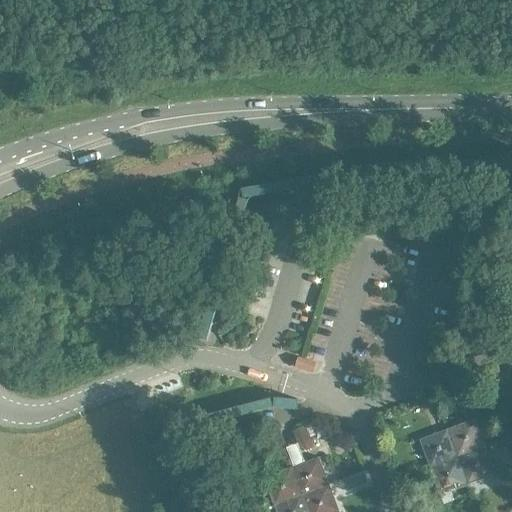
[(274,229),(296,230),(296,222),(275,221),(274,229)]
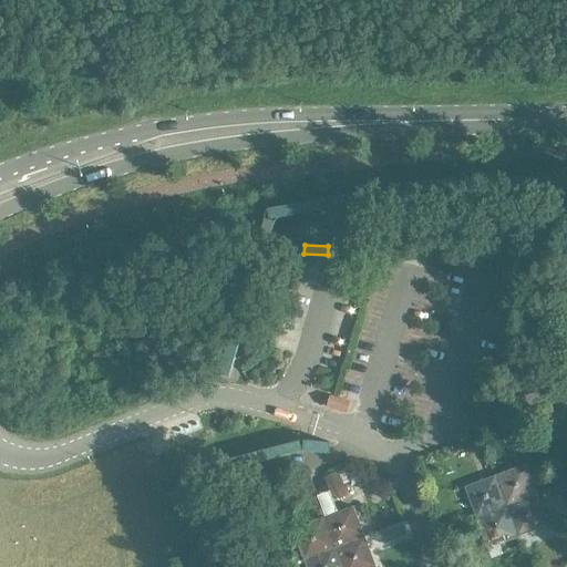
[(506,506),(537,495),(525,465),(494,476),(506,506)]
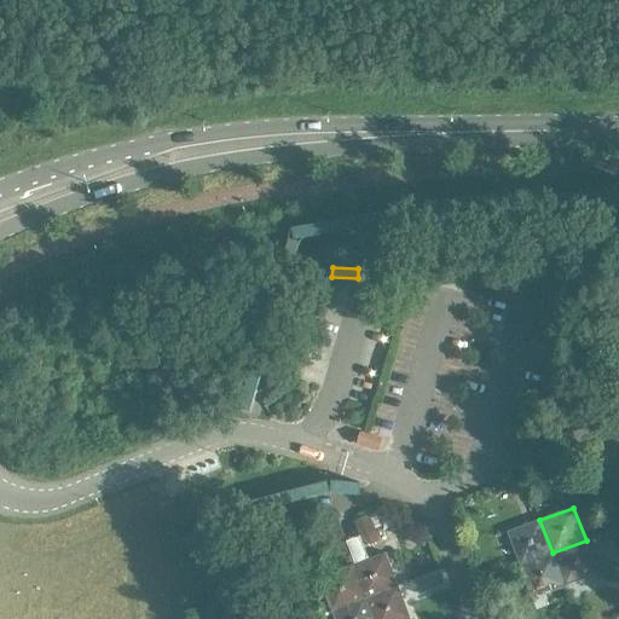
[(369,516),(354,522),(359,537),(375,531),(369,516)]
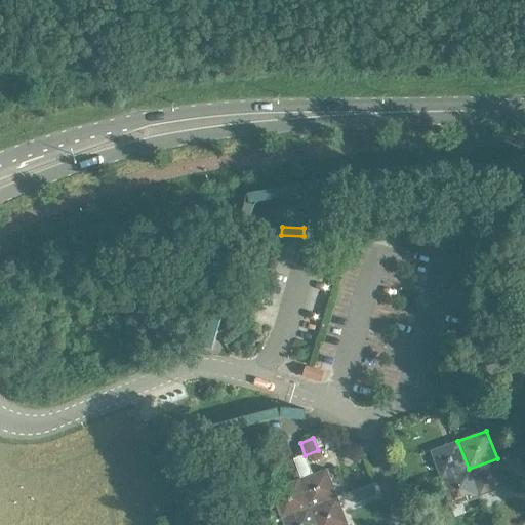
[(469,469),(457,441),(430,451),(440,480),(469,469)]
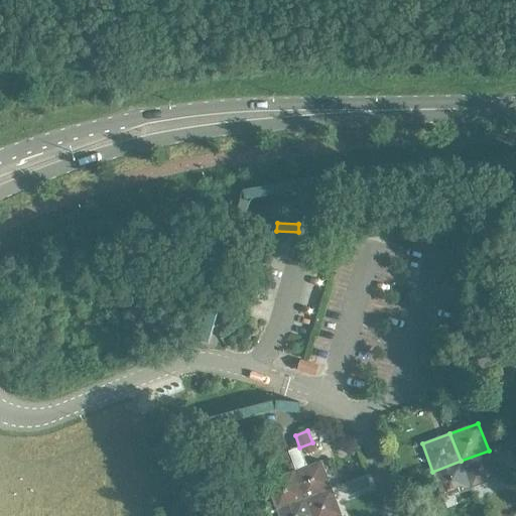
[(489,450),(461,461),(471,489),(499,479),(489,450)]
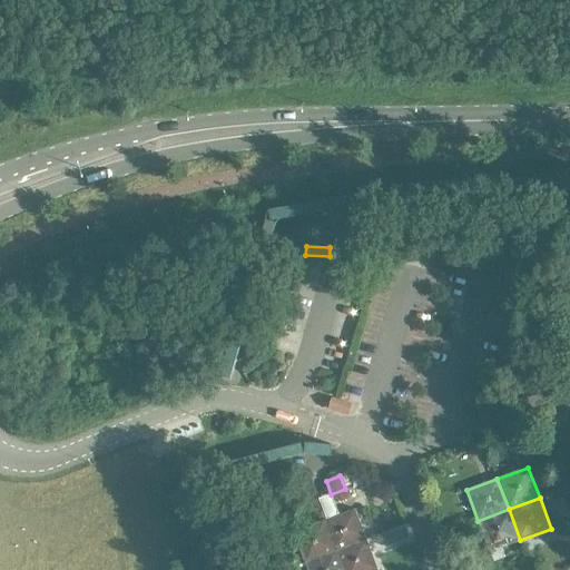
[(509,509),(478,521),(490,551),(520,540),(509,509)]
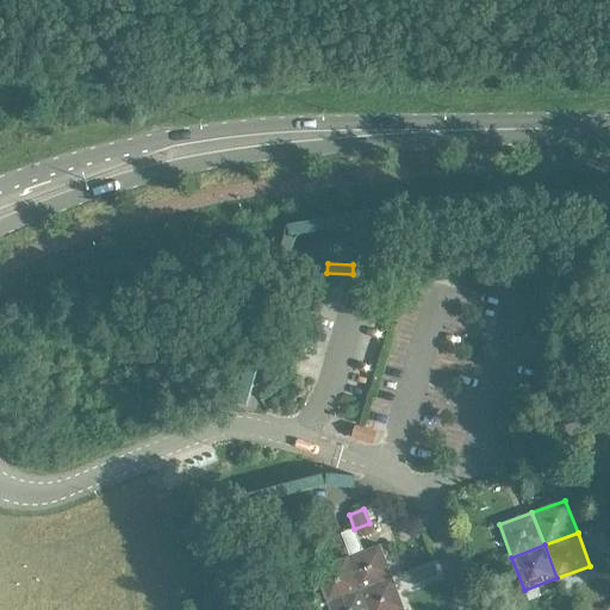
[(359,591),(392,578),(380,546),(346,559),(359,591)]
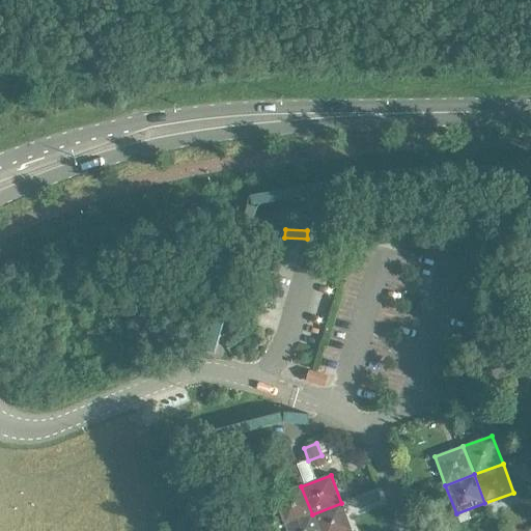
[(284,526),(312,514),(301,486),(273,497),(284,526)]
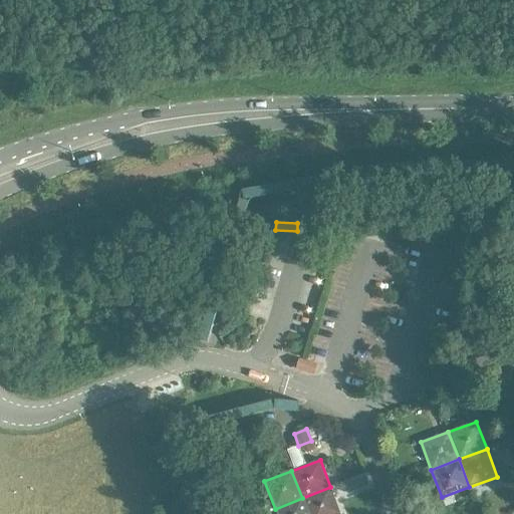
[(347,494),(358,490),(354,478),(343,483),(347,494)]
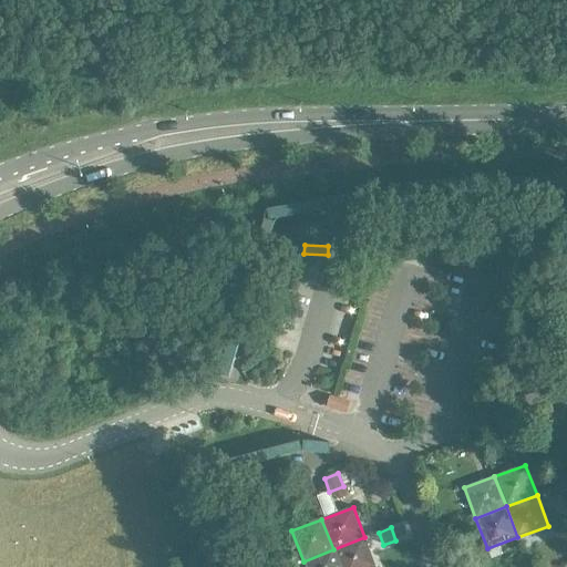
[(375,566),(364,537),(333,549),(340,566),(375,566)]
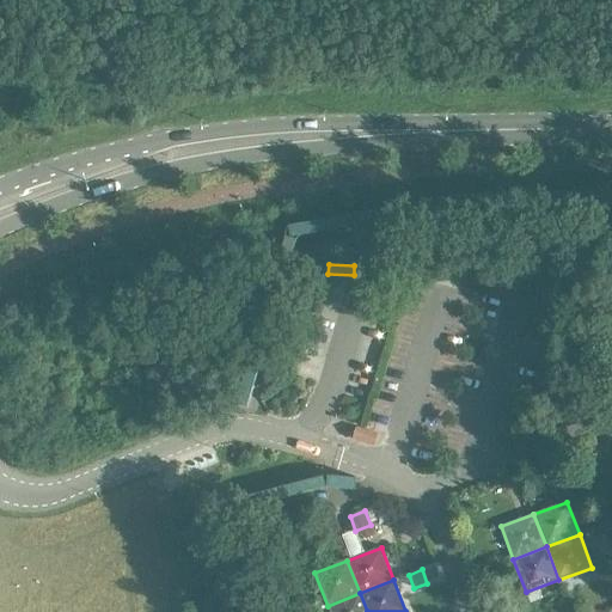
[(367,611),(360,593),(328,606),(329,611),(367,611)]
